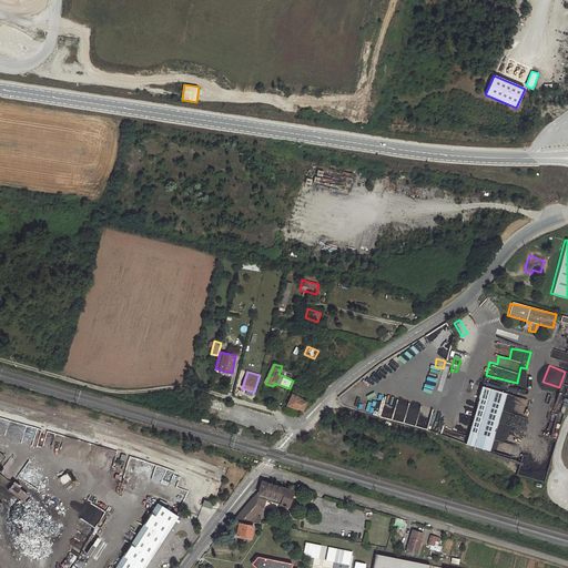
[(506,394),(482,386),(465,444),(489,450),(506,394)]
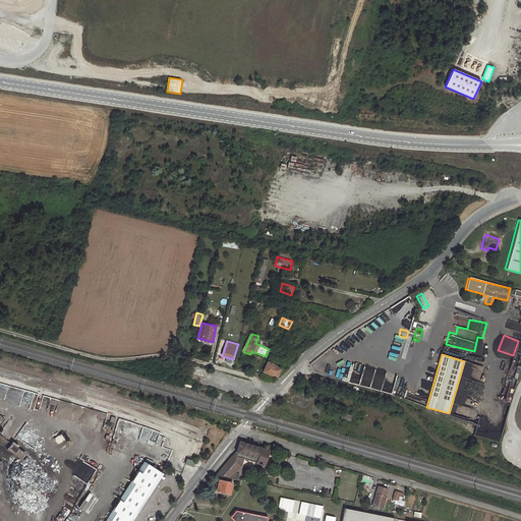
[(381,393),(390,396),(400,360),(391,357),(381,393)]
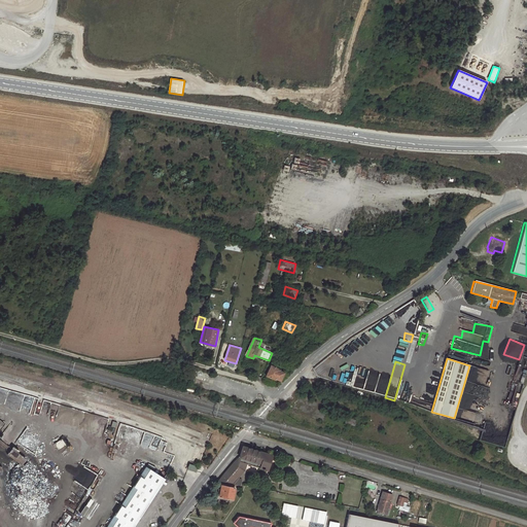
[(280,370),(270,365),(267,377),(275,380),(276,378),(282,381),(285,373),(279,371),(280,370)]
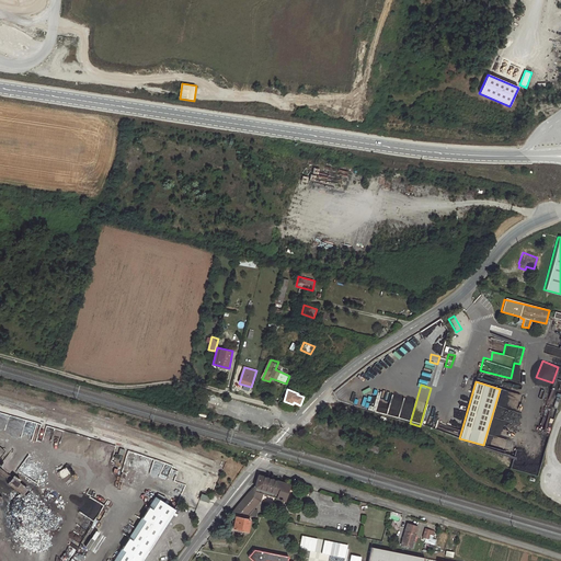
[(368,400),(362,398),(358,409),(369,412),(371,405),(368,404),(368,400)]
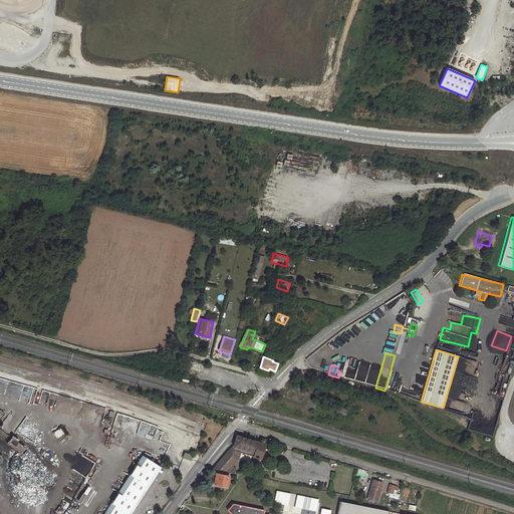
[(374,388),(376,378),(370,376),(367,386),(374,388)]
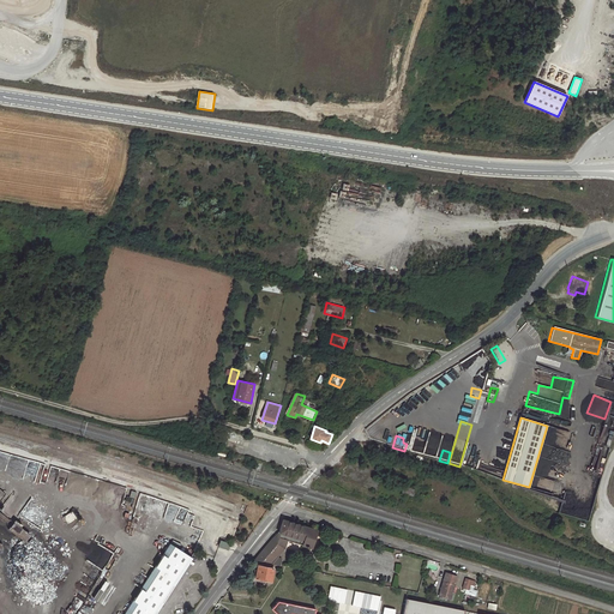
[(185,517),(192,519),(196,511),(188,507),(185,517)]
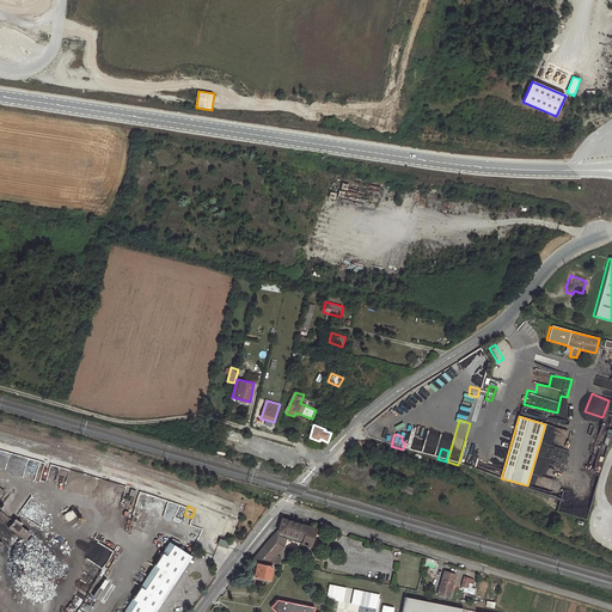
[(72,509),(63,515),(68,522),(77,516),(72,509)]
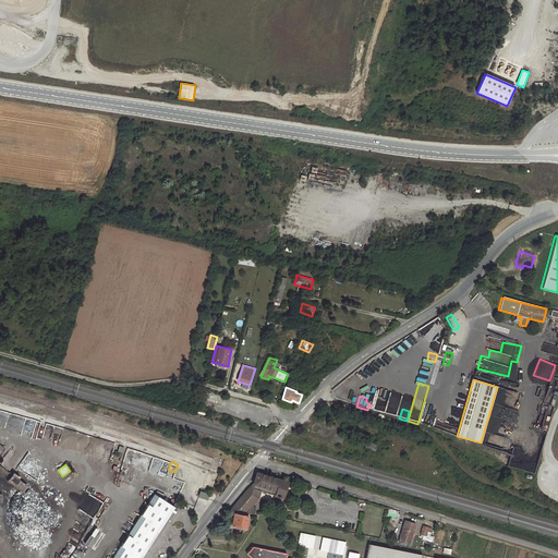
[(24,492),(28,487),(14,474),(10,480),(24,492)]
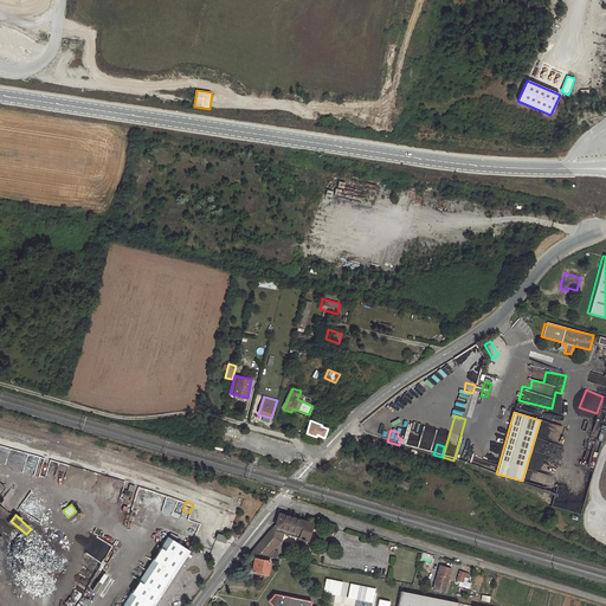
[(310,537),(314,523),(281,515),(277,529),(310,537)]
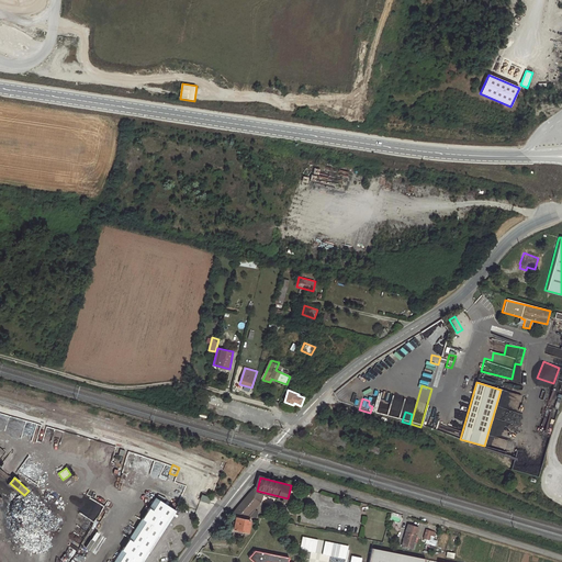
[(235,513),(249,516),(255,508),(260,503),(263,495),(255,491),(235,513)]
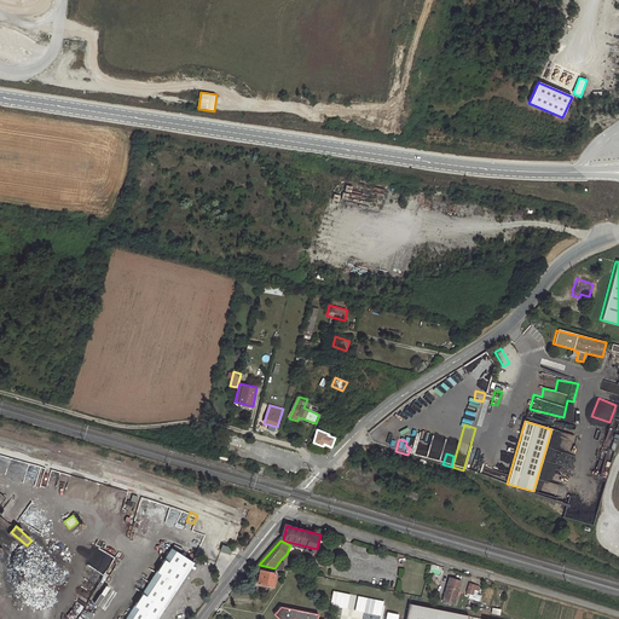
[(175,547),(127,618),(128,618),(158,618),(197,562),(175,547)]
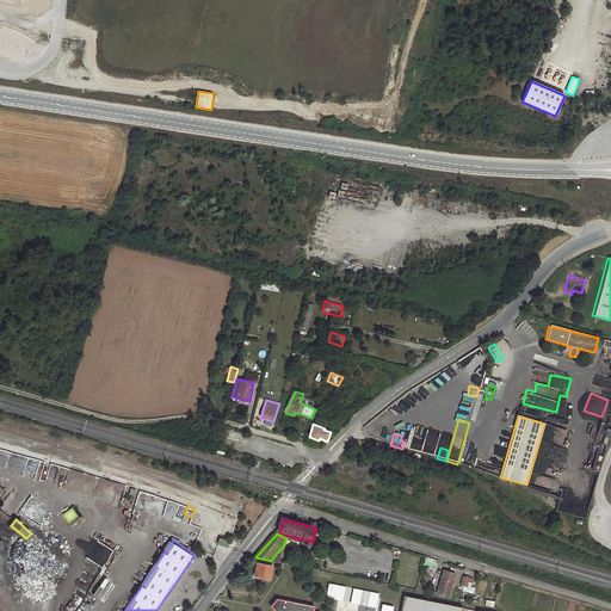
[(273,567),(258,563),(255,576),(271,580),(273,567)]
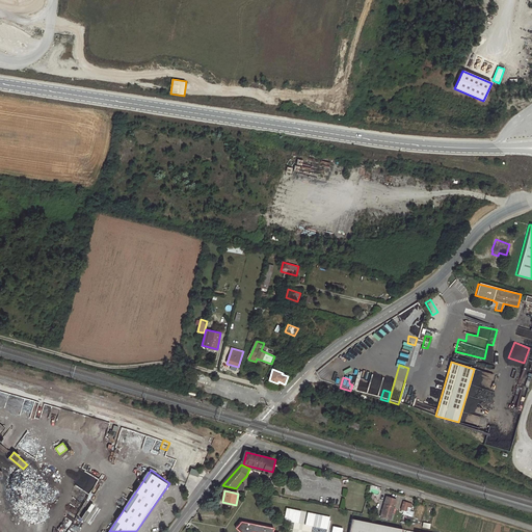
[(395,501),(384,498),(379,517),(390,521),(395,501)]
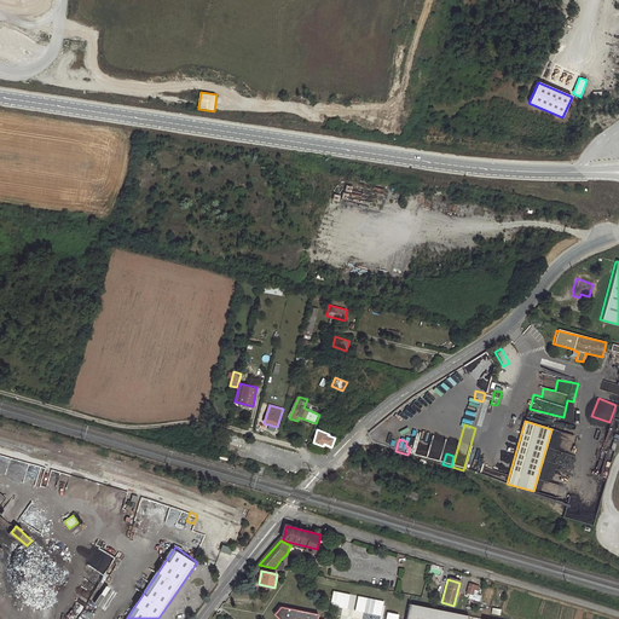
[(475,588),(468,585),(466,596),(470,597),(472,593),(474,593),(475,588)]
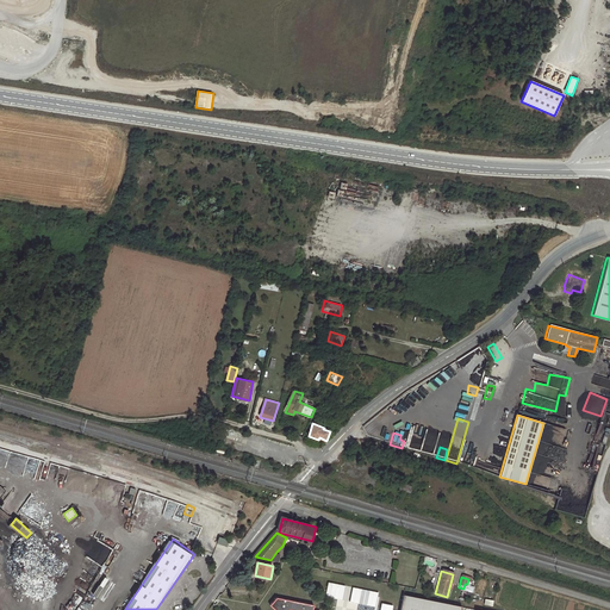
[(93,595),(100,599),(111,582),(105,578),(93,595)]
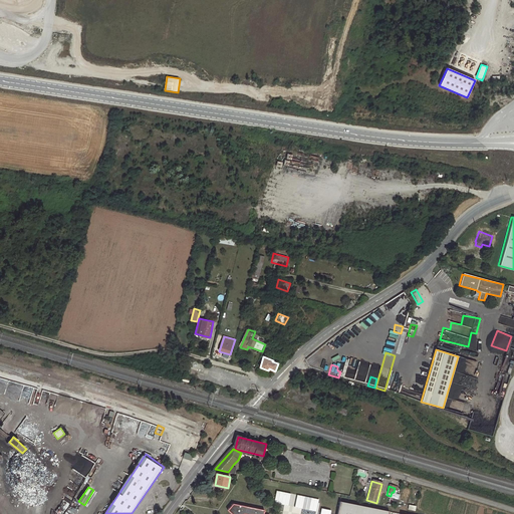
[(388,513),(389,512),(339,502),(336,513),(388,513)]
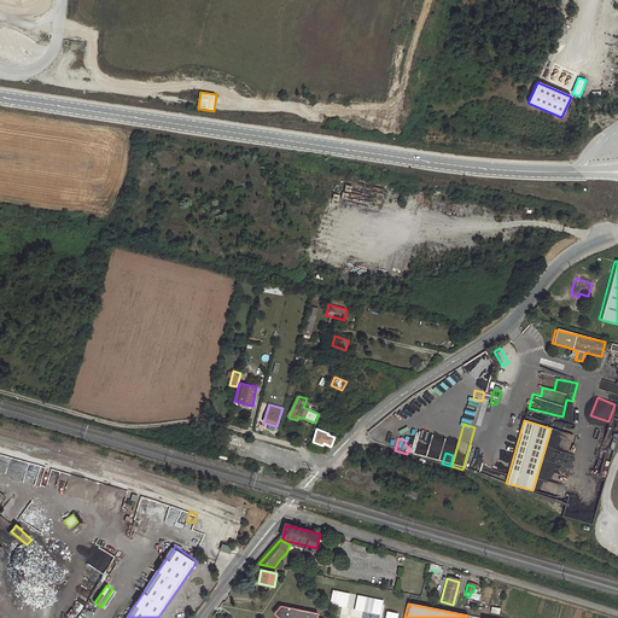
[(278,617),(293,617),(295,617),(299,617),(318,617),(319,613),(283,606),(274,614),(278,617)]
